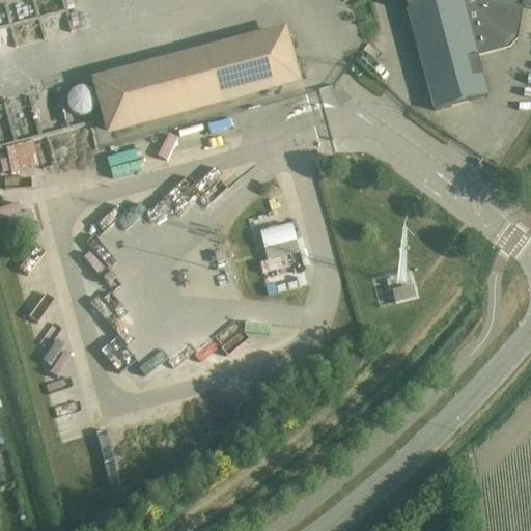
[(530,0),(403,0),(435,112),(486,98),(476,58),(508,49),(514,43),(521,9),(530,10),(530,0)]
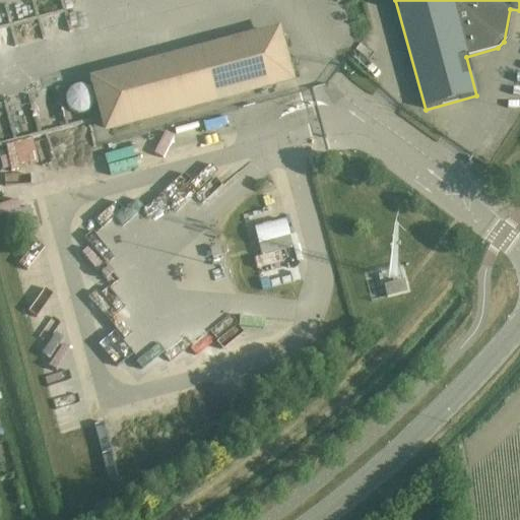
[(277,35),(95,83),(108,130),(289,81),(277,35)]
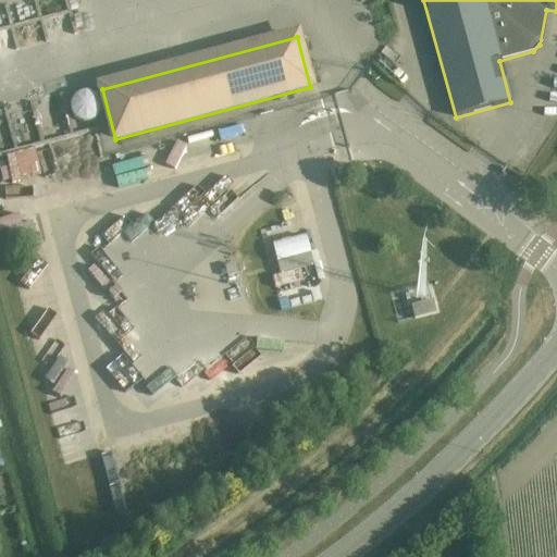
[(212,131),(189,137),(192,147),(215,141),(212,131)]
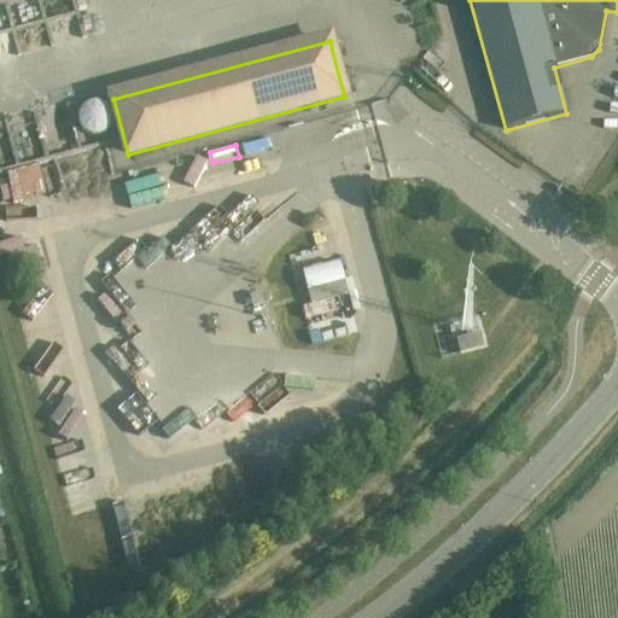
[(42,178),(29,180),(35,210),(48,208),(42,178)]
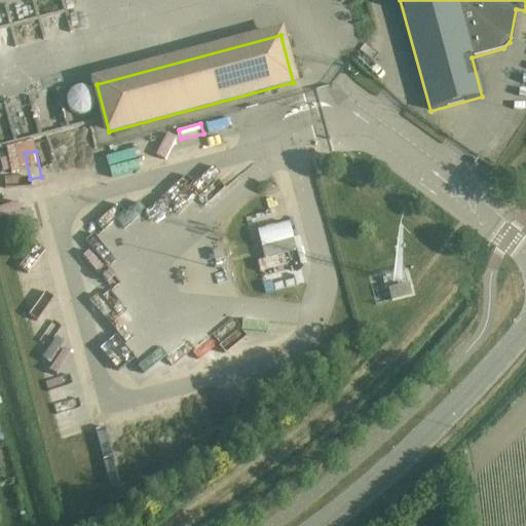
[(279,225),(257,231),(261,248),(265,260),(297,252),(294,239),(290,223),(279,225)]
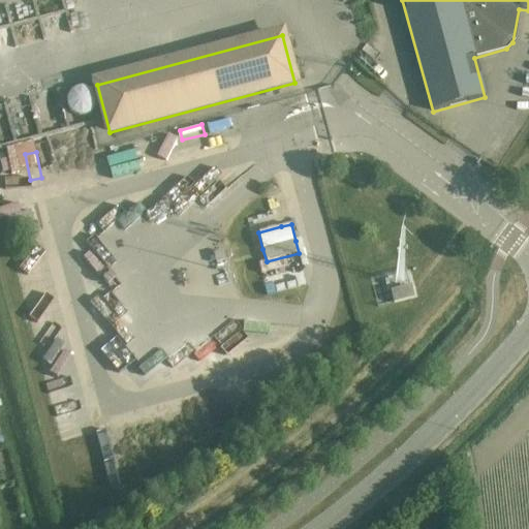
[(75,258),(96,274),(103,265),(82,249),(75,258)]
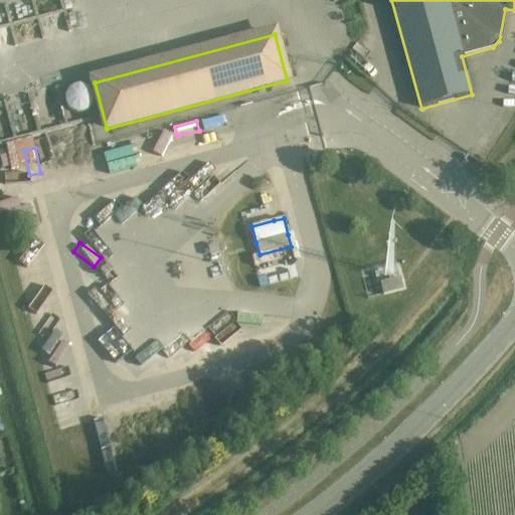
[(403,290),(400,279),(382,284),(384,295),(403,290)]
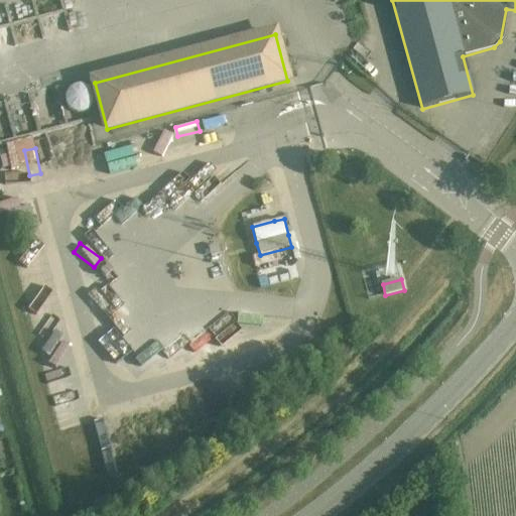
[(206,324),(212,335),(230,326),(224,314),(206,324)]
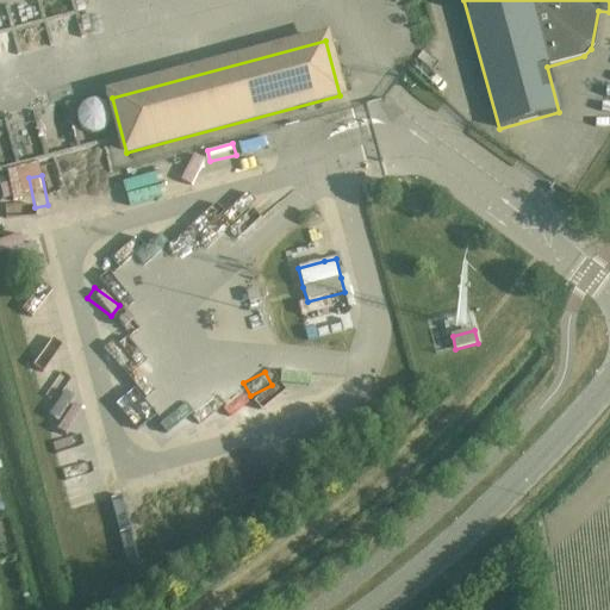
[(212,393),(188,405),(197,423),(222,411),(212,393)]
